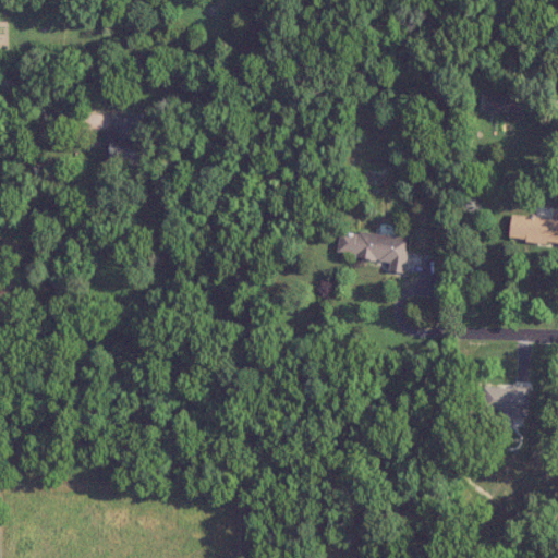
[(489,112),(523,113),(524,96),(489,96),(489,112)]
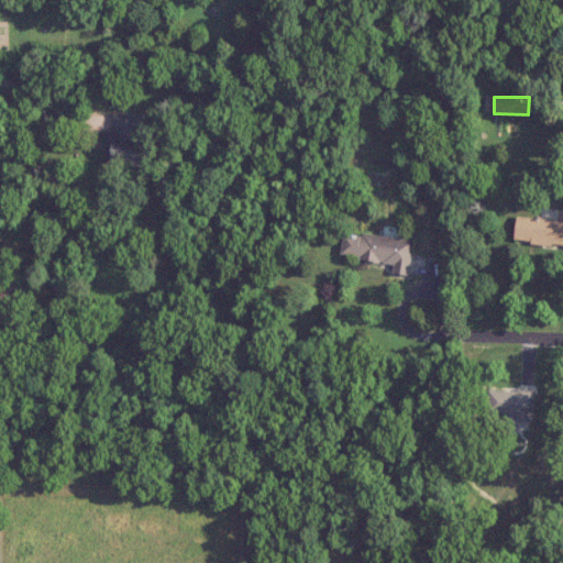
[(562,246),(562,222),(517,217),(514,241),(562,246)]
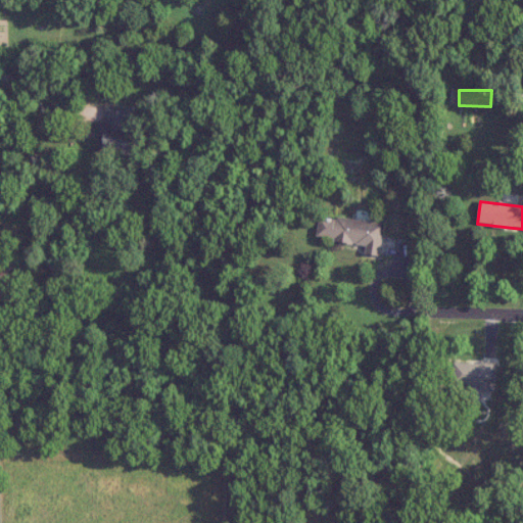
[(382,256),(386,223),(322,216),(319,239),(369,243),(368,254),(382,256)]
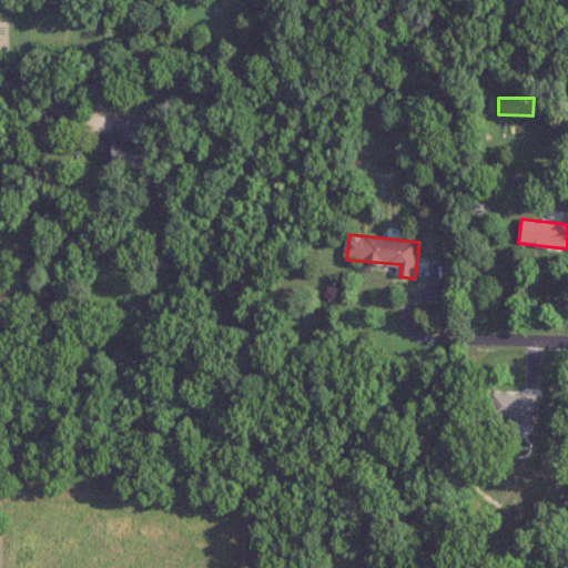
[(539,394),(492,393),(492,424),(539,424),(539,394)]
